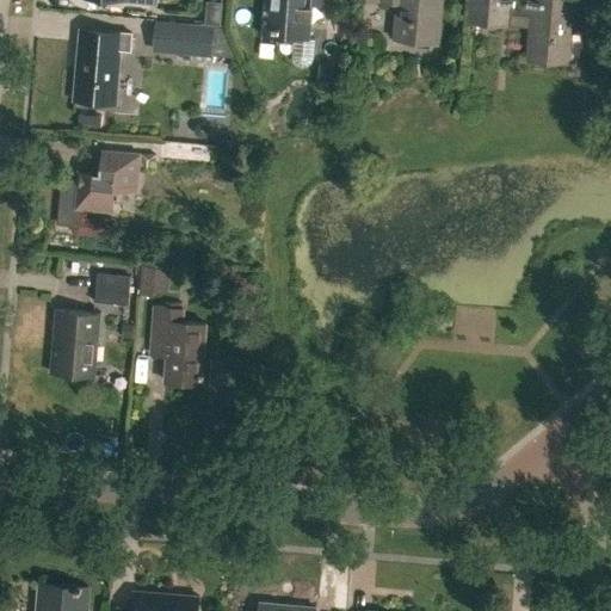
[(296,62),(302,65),(307,63),(312,61),(313,56),(314,37),(310,37),(313,4),(326,5),(326,0),(264,0),(261,35),(294,38),(291,54),(292,59),(296,62)]
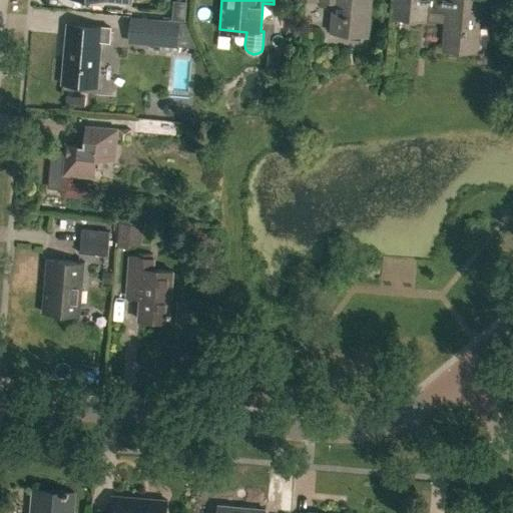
[(319,0),(334,1),(332,30),(368,34),(370,0),(319,0)]
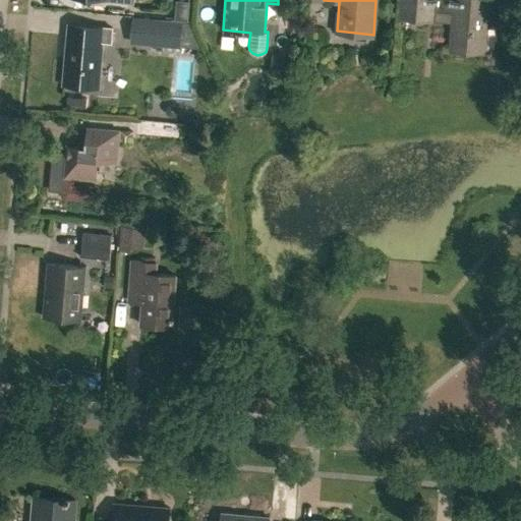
[(400,0),(399,17),(452,21),(449,51),(484,54),(486,26),(499,27),(500,16),(487,15),(488,0),(400,0)]
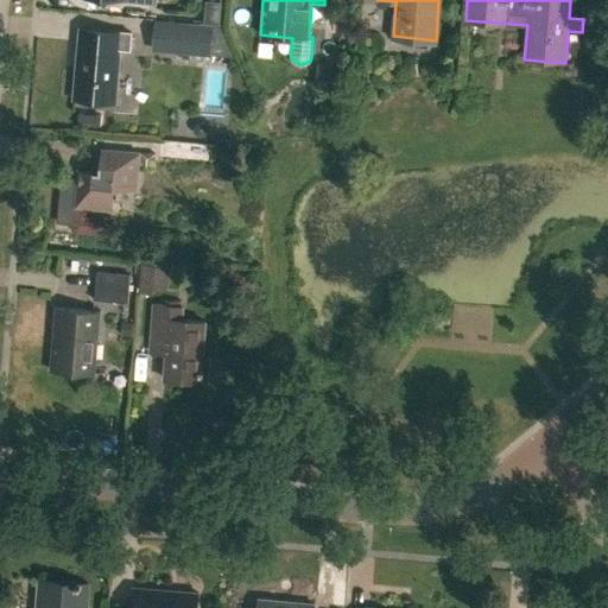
[(202,24),(217,25),(220,2),(204,1),(202,24)]
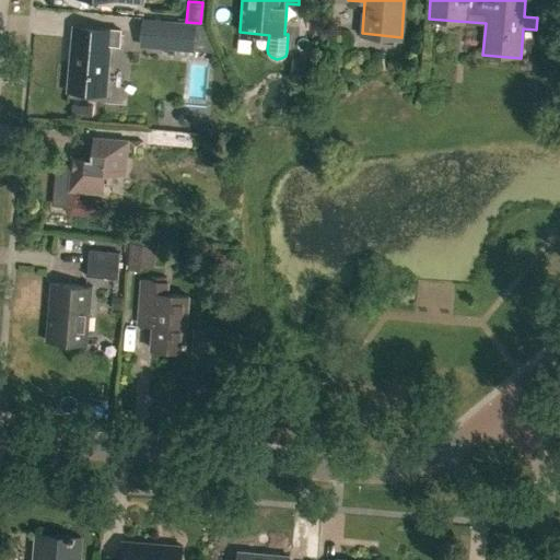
[(167,47),(194,50),(196,24),(170,22),(167,47)]
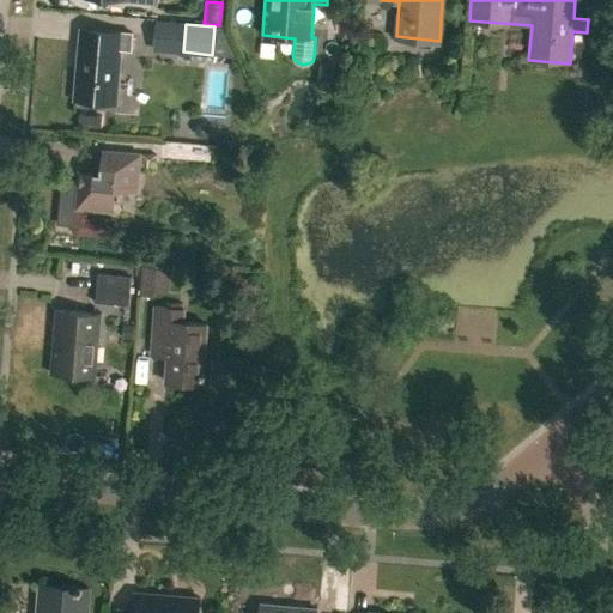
[(74,101),(115,104),(120,49),(131,50),(132,34),(80,29),(74,101)]
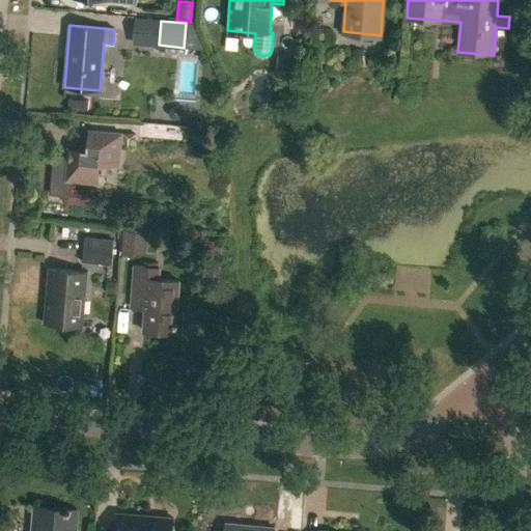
[(276,73),(289,74),(290,54),(277,53),(276,73)]
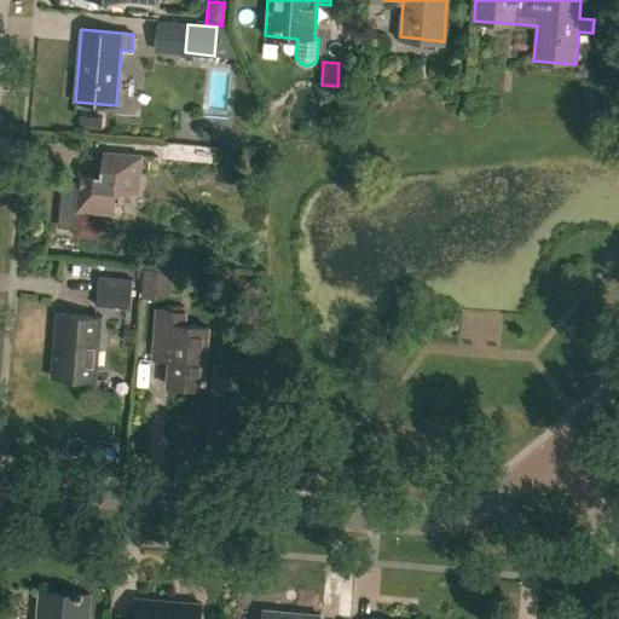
[(76,238),(113,242),(114,221),(88,219),(88,212),(114,214),(116,192),(139,194),(143,156),(104,152),(102,175),(80,174),(79,180),(63,179),(59,223),(74,224),(73,235),(76,238)]
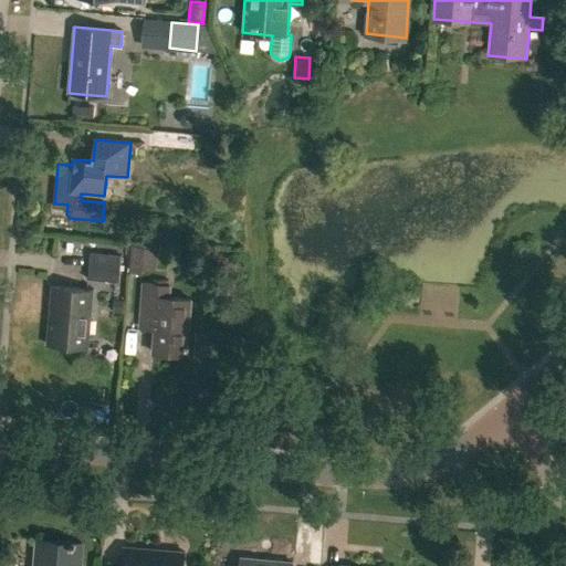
[(133,244),(130,266),(156,269),(158,247),(133,244)]
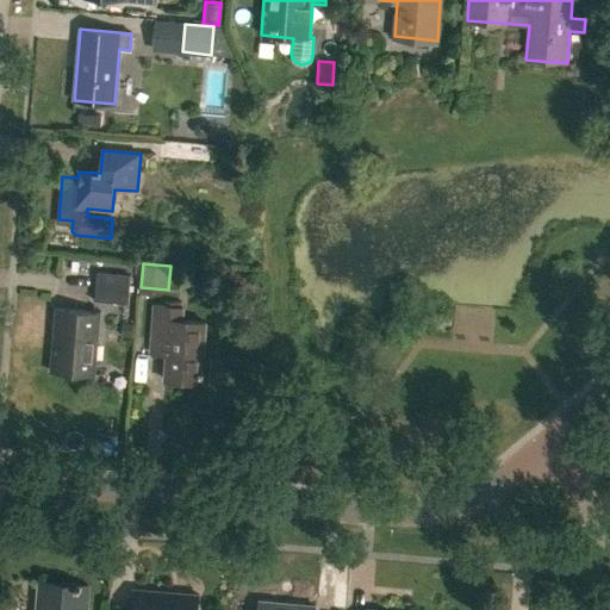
[(94,299),(128,302),(130,273),(97,269),(94,299)]
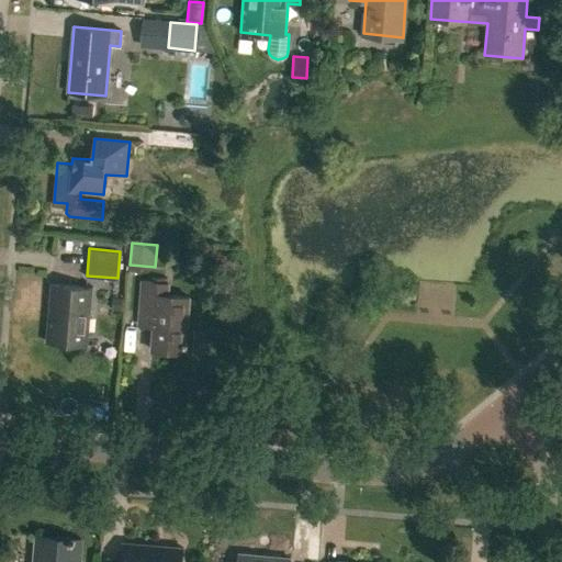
[(143,282),(141,310),(157,311),(154,350),(187,353),(192,299),(169,296),(170,284),(143,282)]
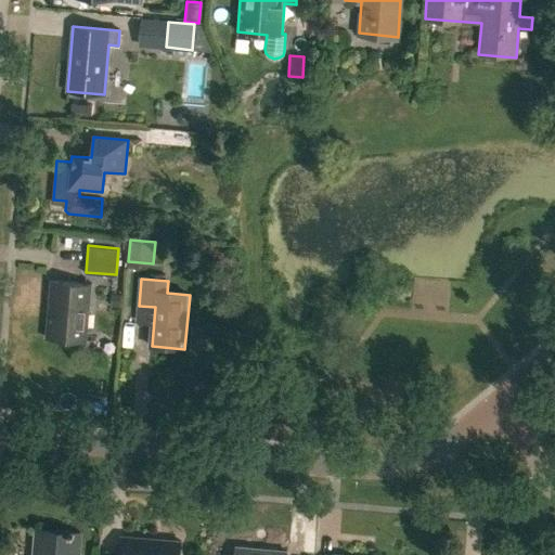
[(50,281),(46,337),(88,340),(92,284),(50,281)]
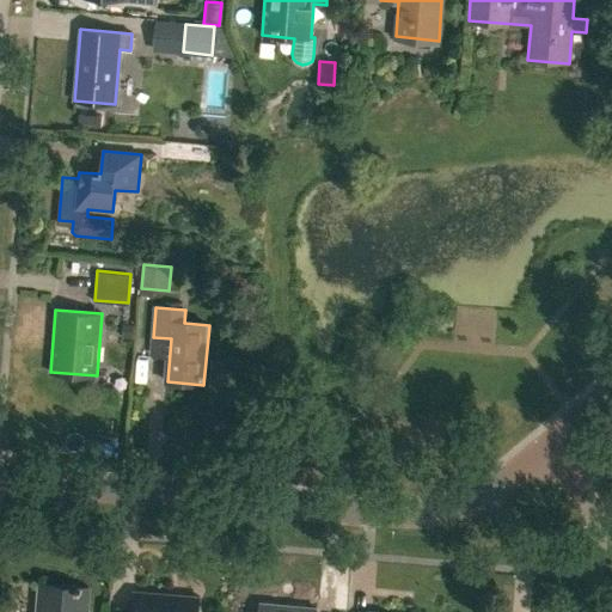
[(38,611),(86,611),(89,588),(41,583),(38,611)]
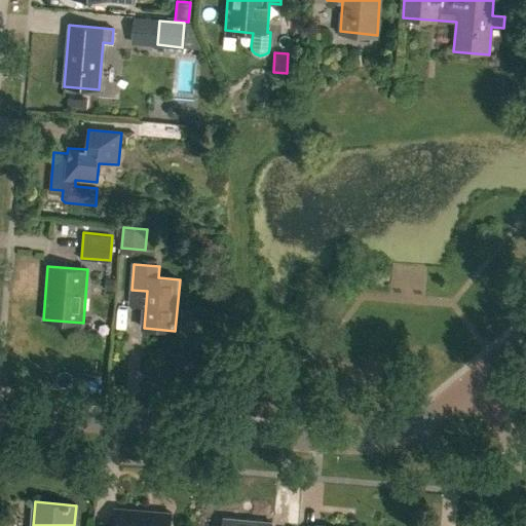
[(101,522),(100,525),(171,525),(173,514),(115,509),(114,524),(101,522)]
